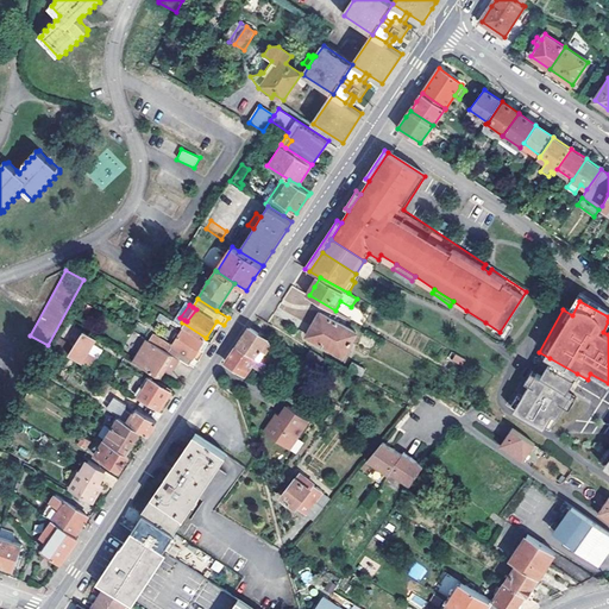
[(485,322),(466,311),(464,314),(483,326),(485,322)]
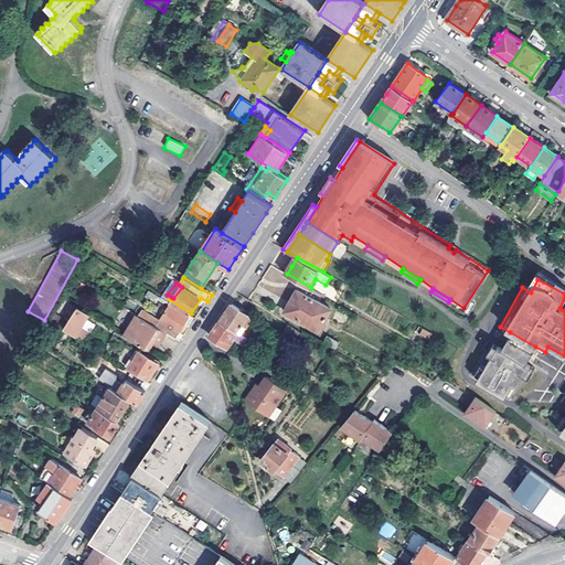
[(150,289),(147,295),(158,301),(161,296),(150,289)]
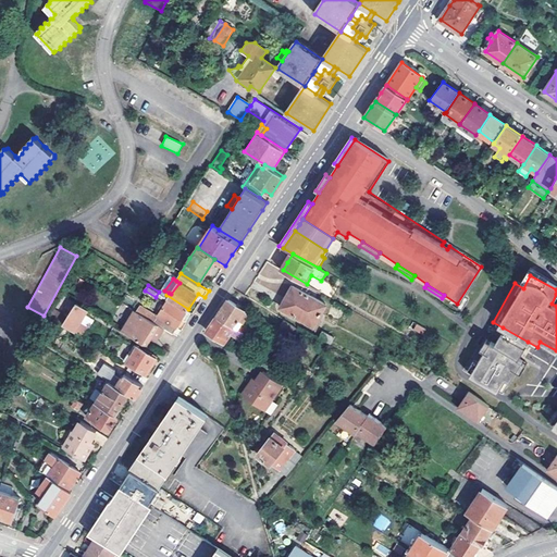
[(295,285),(282,306),(316,325),(327,305),(295,285)]
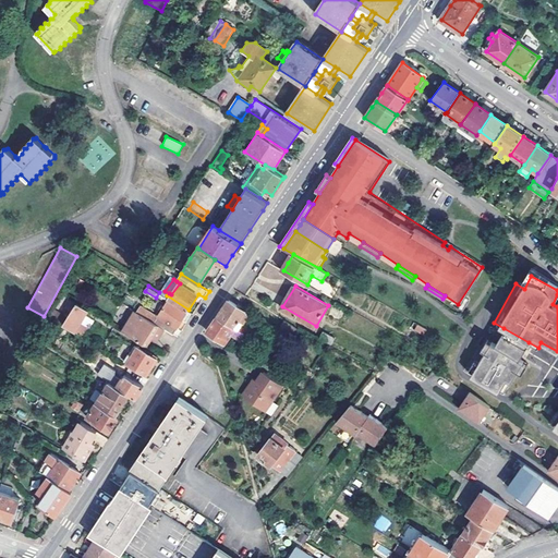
[(168,300),(154,322),(166,329),(173,335),(185,316),(187,318),(191,313),(189,311),(187,312),(168,300)]
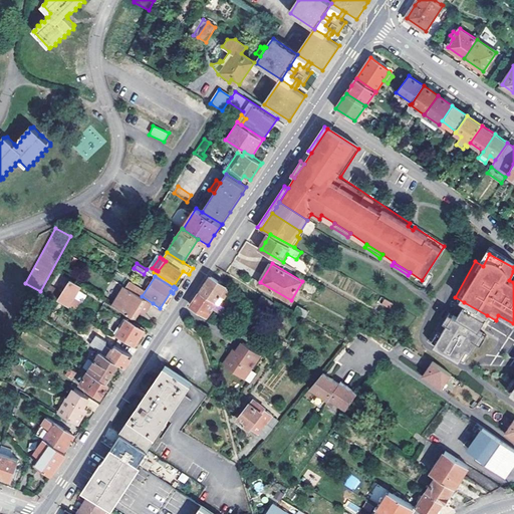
[(212,277),(202,291),(217,303),(220,305),(230,289),(212,277)]
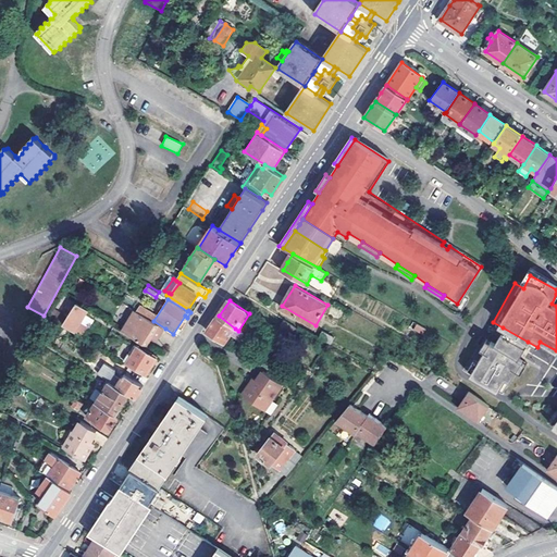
[(64,323),(76,331),(76,330),(84,334),(89,326),(82,321),(89,309),(78,302),(69,317),(64,323)]
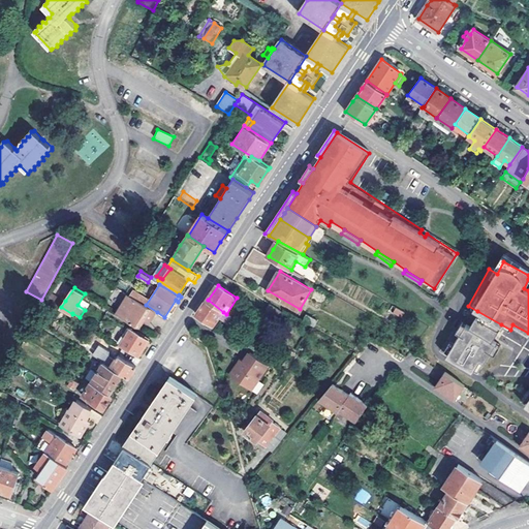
[(53,292),(49,300),(61,307),(65,301),(53,292)]
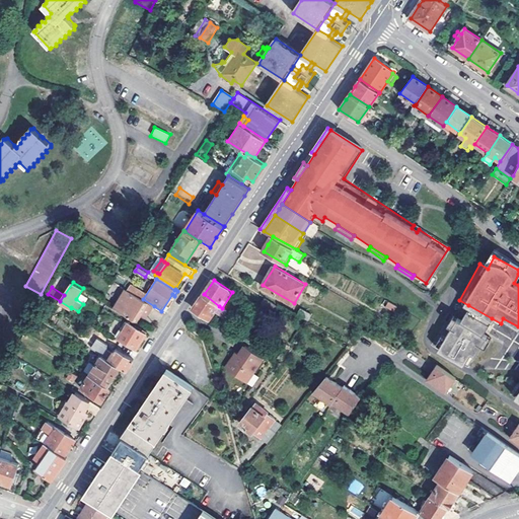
[(143,299),(128,289),(116,308),(137,322),(142,314),(147,317),(154,306),(143,299)]
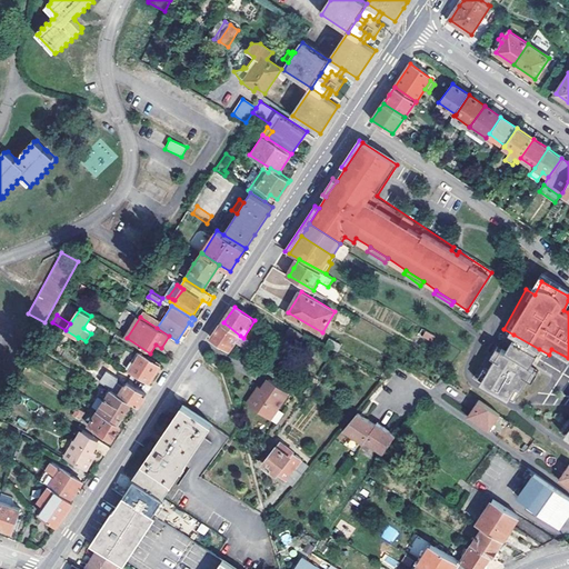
[(212,339),(230,350),(237,341),(240,336),(223,322),(212,339)]
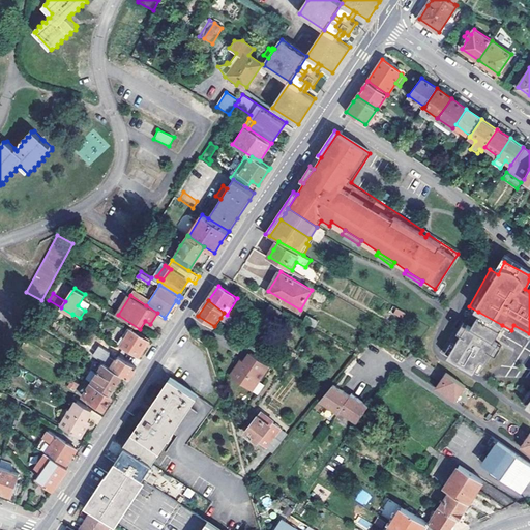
[(274,326),(283,312),(271,304),(263,319),(274,326)]
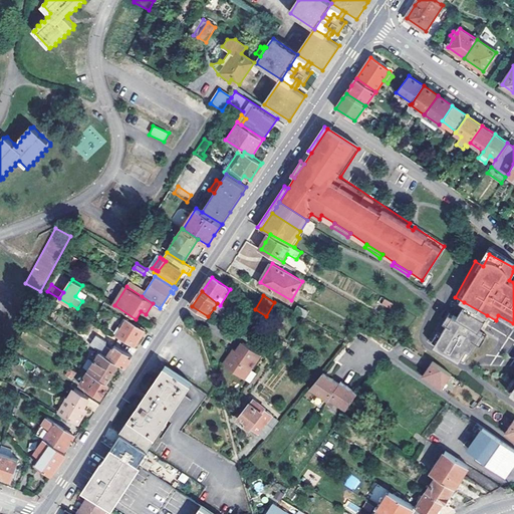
[(393,304),(380,297),(378,301),(391,308),(393,304)]
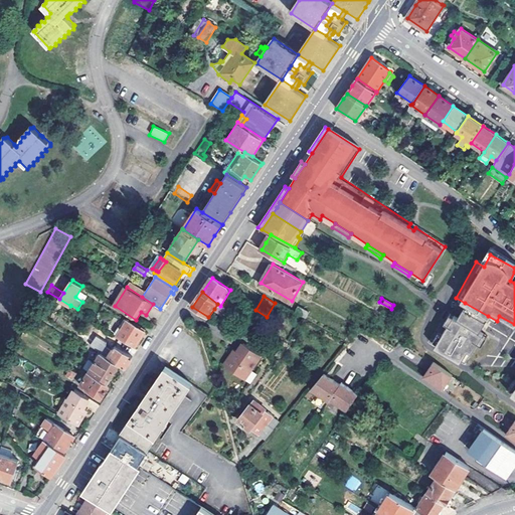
[(488,316),(465,303),(456,320),(479,332),(488,316)]
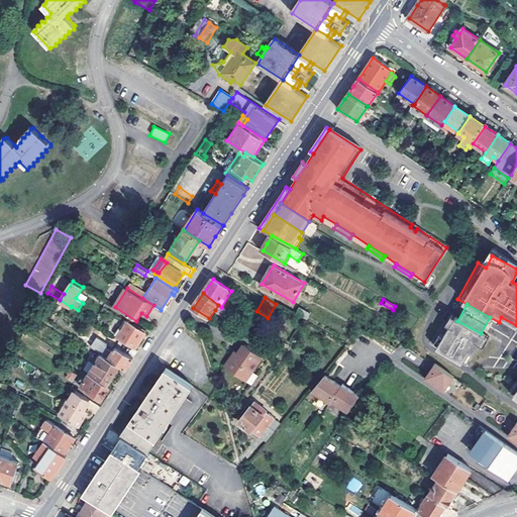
[(215,310),(218,313),(222,315),(226,310),(221,307),(218,305),(215,310)]
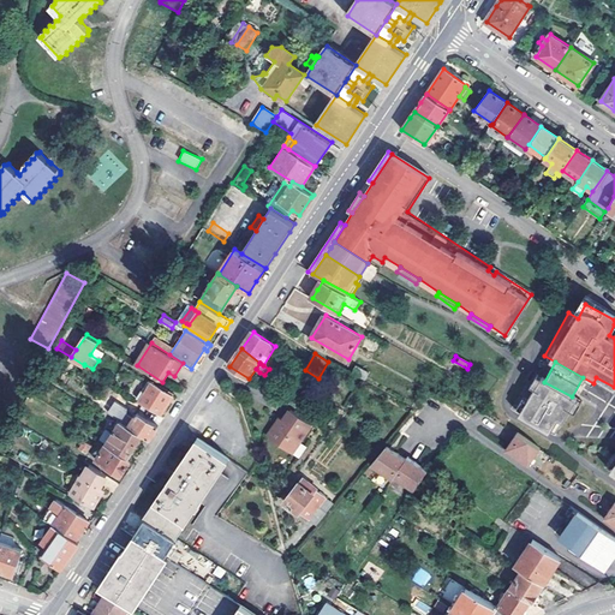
[(365,380),(369,372),(357,368),(353,375),(365,380)]
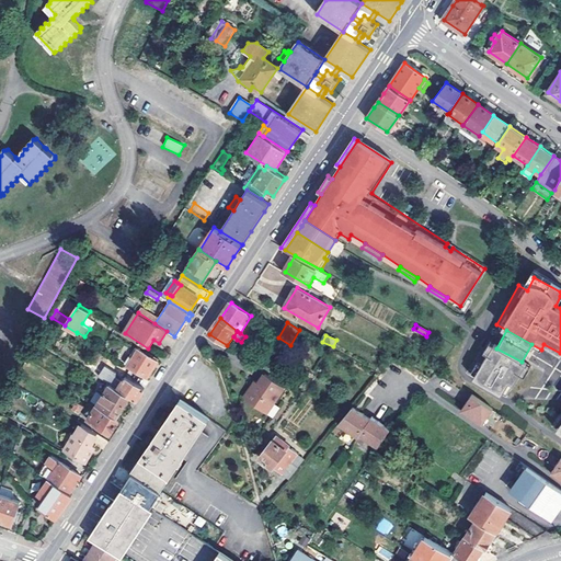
[(338,341),(333,348),(346,356),(351,347),(338,341)]
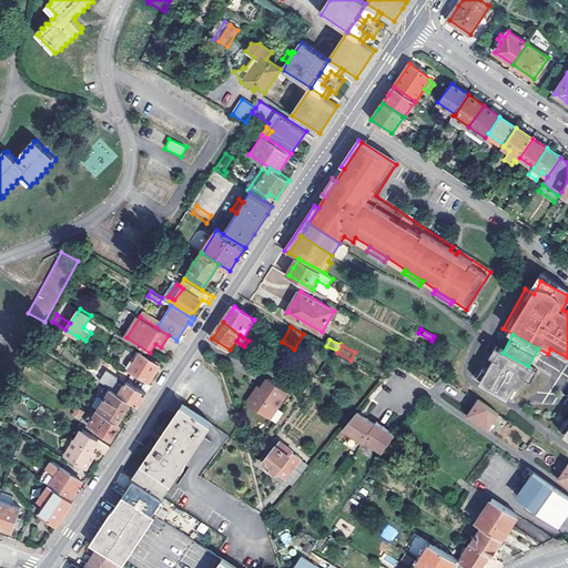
[(495,347),(475,384),(508,402),(516,388),(520,391),(526,378),(533,368),(528,366),(503,353),(495,347)]
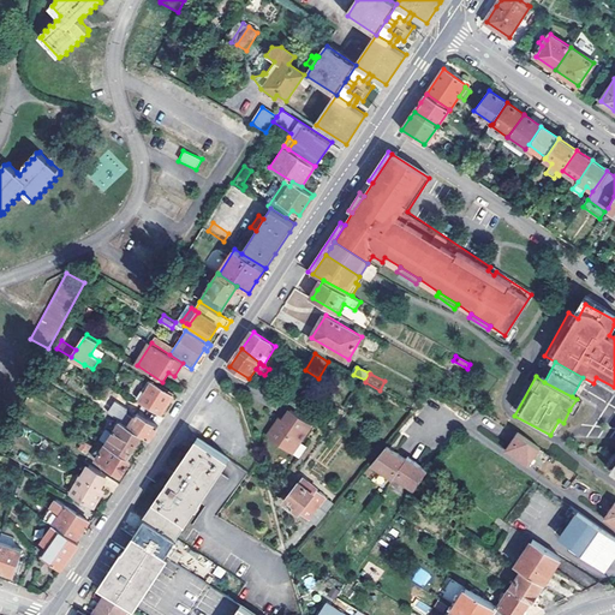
[(149,381),(138,398),(162,413),(174,394),(169,392),(168,393),(149,381)]
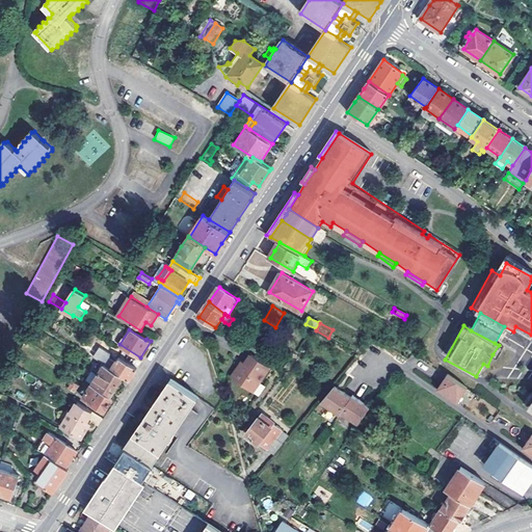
[(251,333),(247,339),(256,344),(260,338),(251,333)]
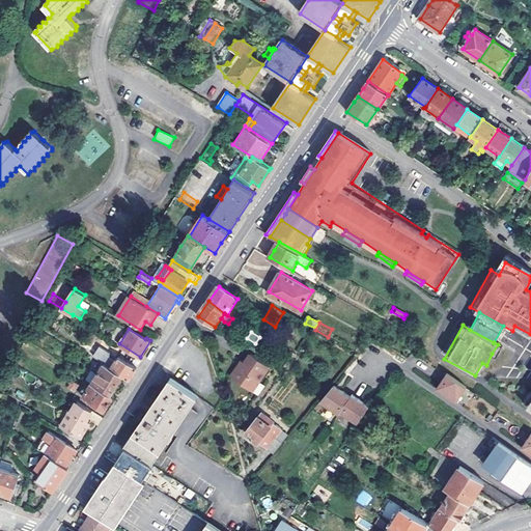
[(501,347),(498,344),(492,354),(496,357),(501,347)]
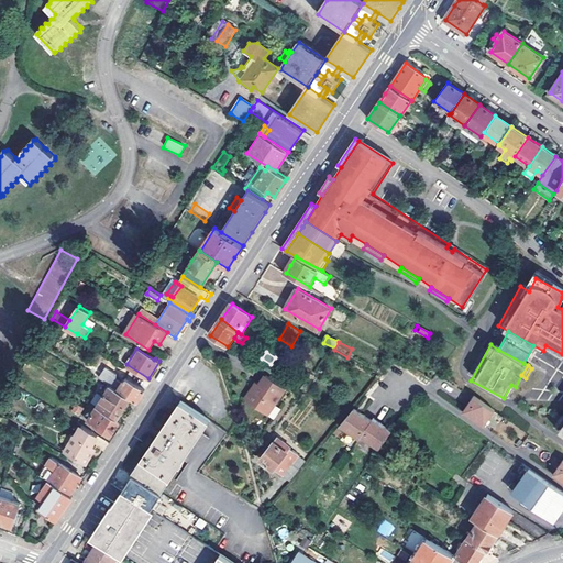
[(96,376),(110,385),(130,398),(138,403),(140,399),(151,382),(131,368),(121,384),(119,383),(118,384),(98,372),(96,376)]
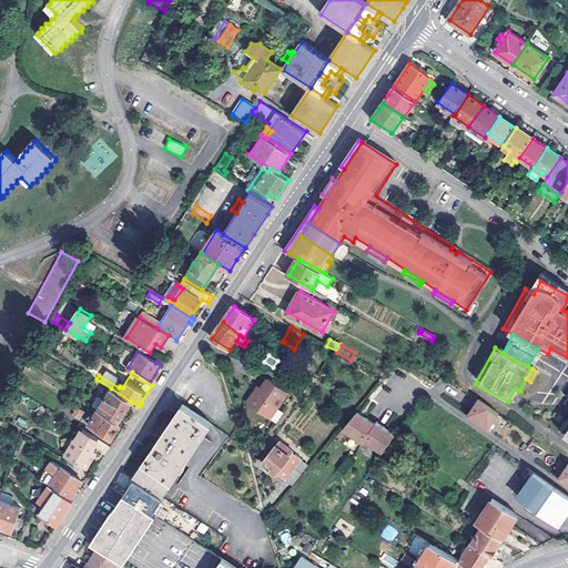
[(257,395),(255,393),(249,403),(271,419),(290,393),(272,381),(271,381),(269,378),(262,388),(257,395)]
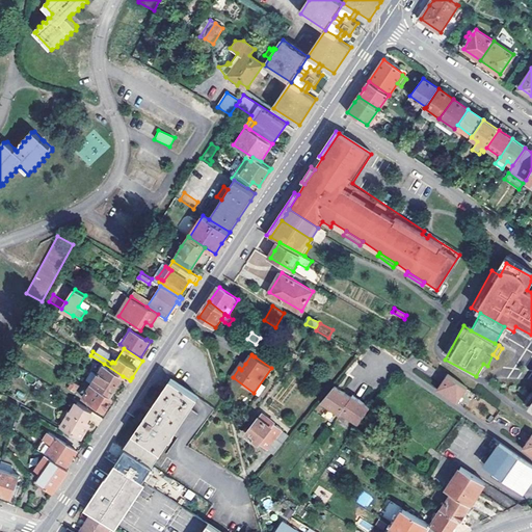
[(91,384),(109,396),(123,376),(104,364),(97,374),(91,371),(85,380),(91,384)]
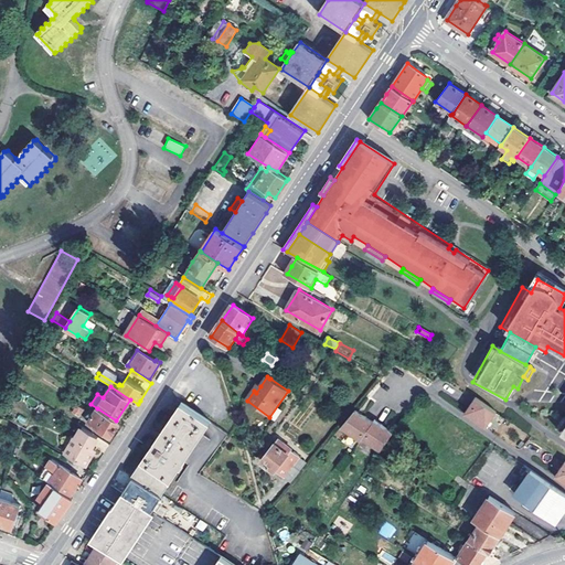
[(497,413),(475,398),(465,413),(486,428),(497,413)]
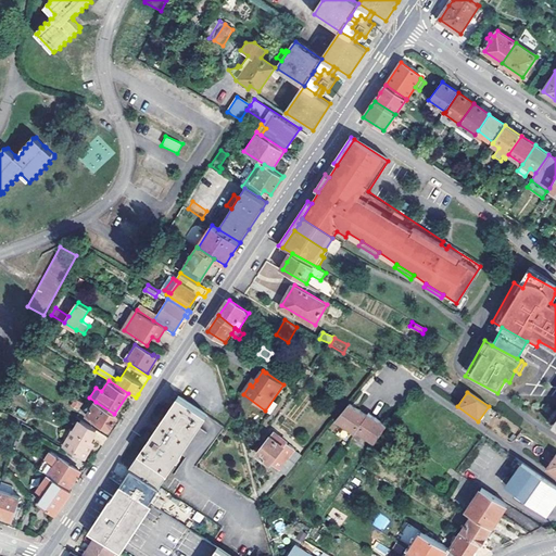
[(133,469),(160,487),(178,459),(179,460),(184,455),(181,454),(207,415),(179,396),(163,420),(130,467),(133,469)]
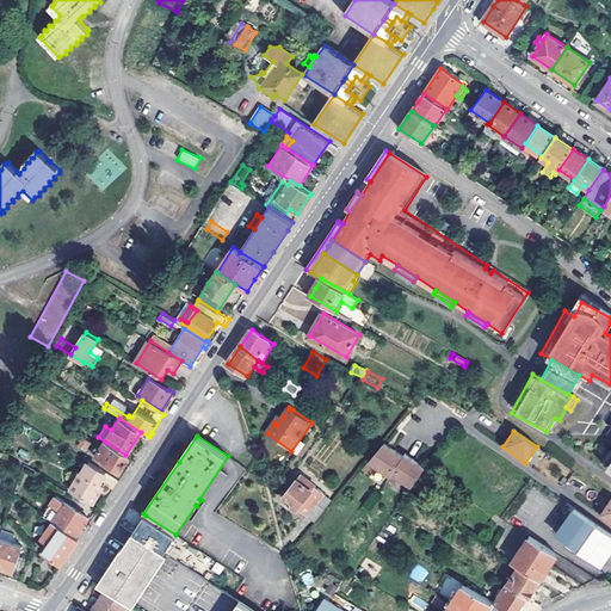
[(84,437),(79,445),(86,449),(91,442),(84,437)]
